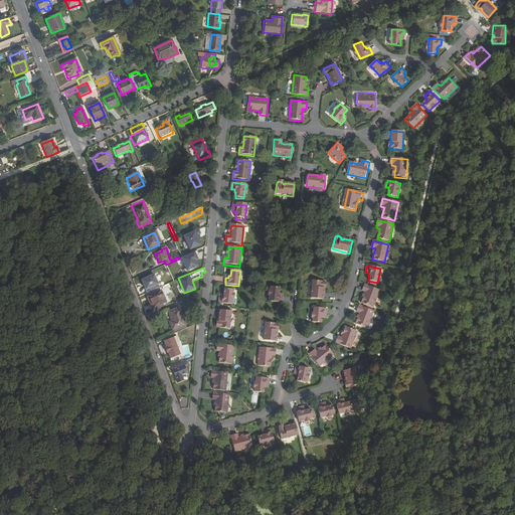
[(325,283),(313,281),(311,299),(323,300),(324,291),(323,291),(323,289),(324,289),(324,288),(325,288),(326,285),(325,285),(325,283)]
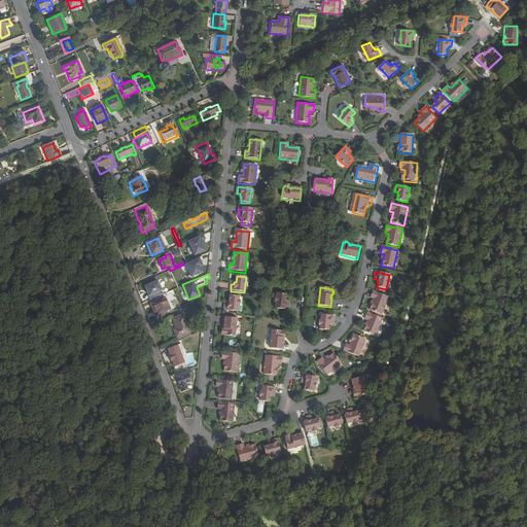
[(388,297),(373,291),(370,297),(374,300),(373,303),(372,306),(370,310),(381,315),(388,297)]
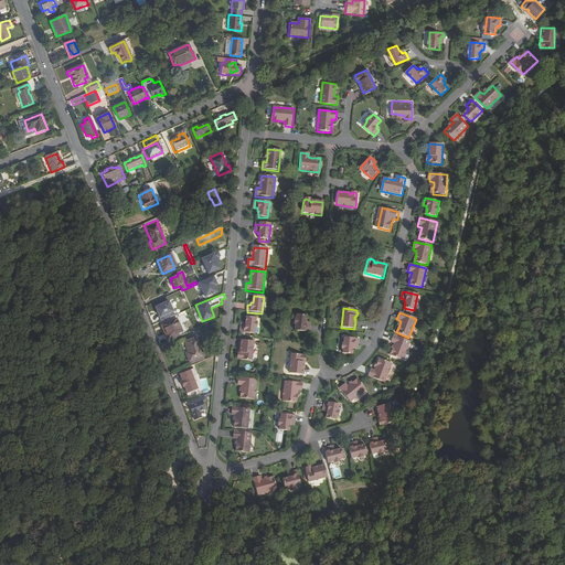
[(307,318),(297,317),(295,333),(309,334),(310,328),(307,328),(307,324),(306,324),(307,318)]
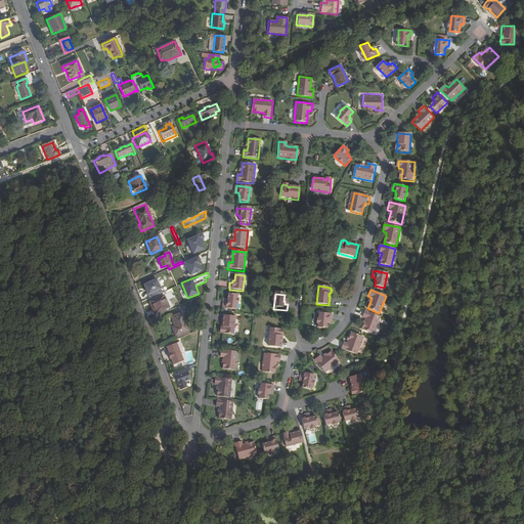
[(223,302),(222,310),(236,311),(237,296),(228,295),(228,300),(226,300),(226,302),(223,302)]
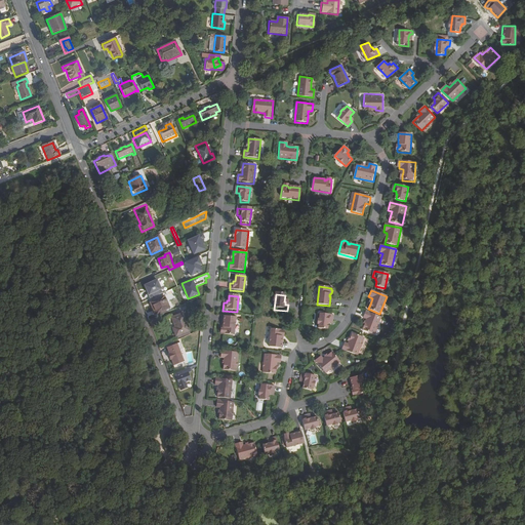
[(163,297),(151,304),(154,311),(153,311),(155,316),(168,309),(163,297)]
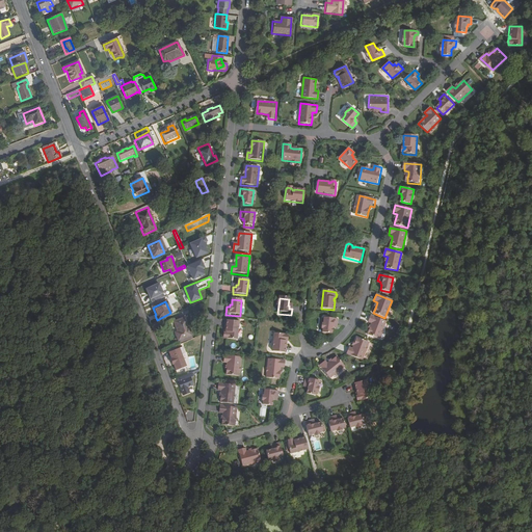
[(379,340),(387,322),(371,316),(368,323),(372,324),(369,330),(367,335),(379,340)]
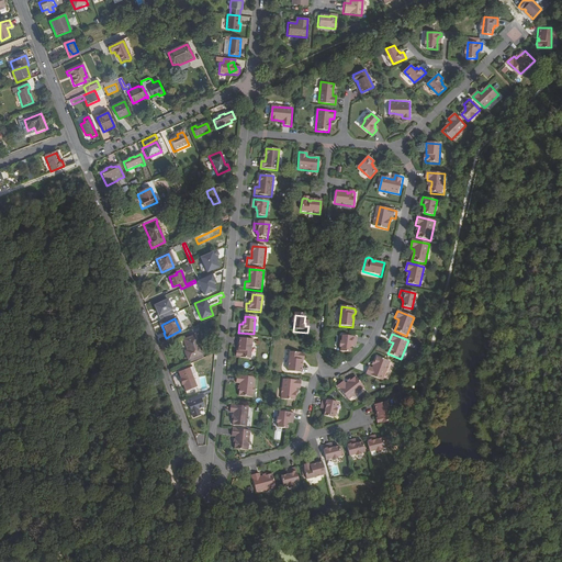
[(195,336),(184,341),(188,351),(184,352),(188,360),(202,355),(195,336)]
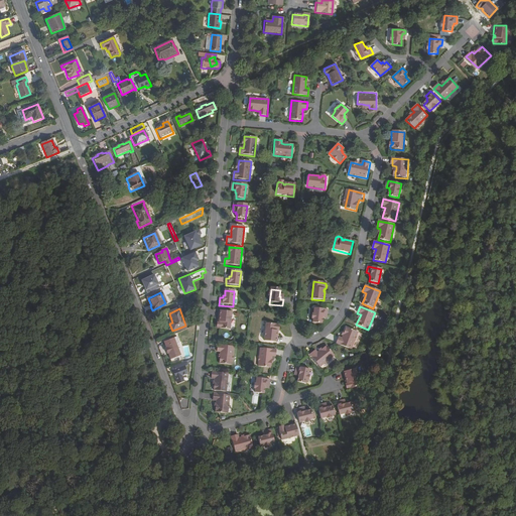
[(327,309),(312,308),(311,323),(320,324),(321,317),(323,317),(323,315),(326,315),(327,309)]
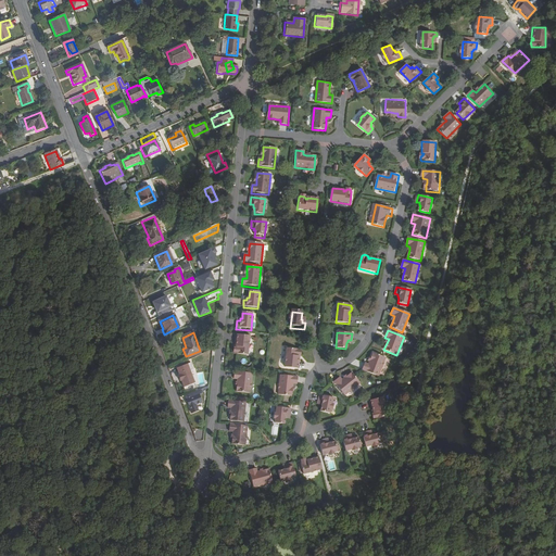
[(235,345),(235,348),(234,346),(234,352),(235,352),(235,353),(248,354),(250,336),(237,333),(236,343),(237,344),(237,345),(235,345)]
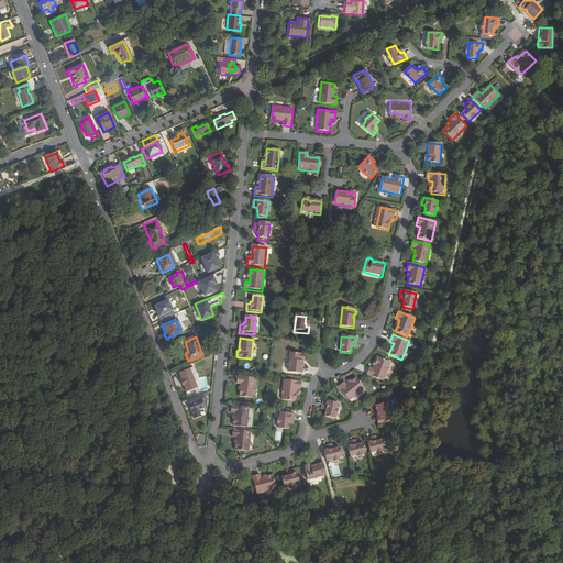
[(302,356),(289,354),(287,374),(300,376),(301,366),(299,366),(300,364),(302,364),(302,363),(304,363),(304,359),(302,357),(302,356)]
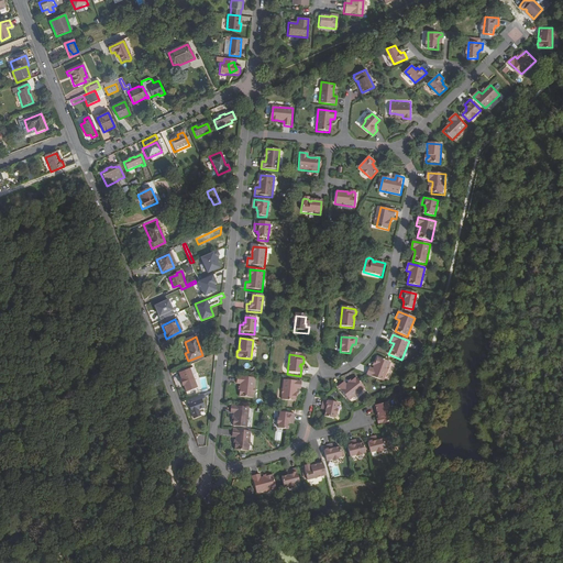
[(370,368),(366,376),(383,383),(386,374),(388,368),(390,364),(377,359),(376,364),(374,367),(373,371),(370,368)]
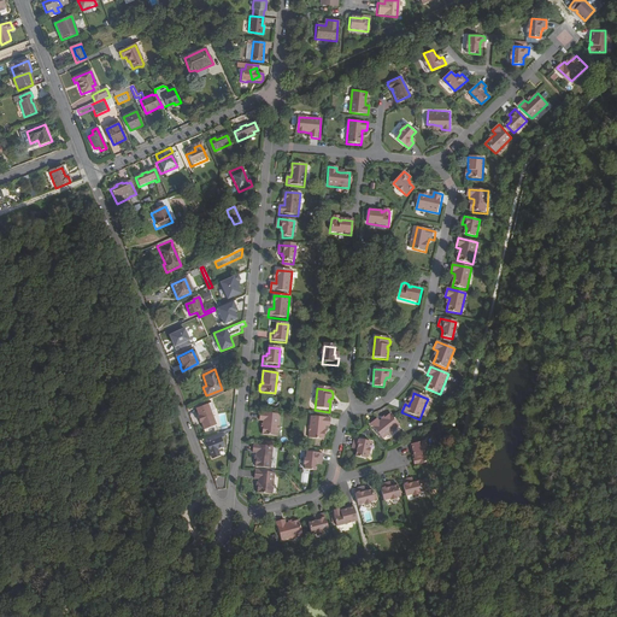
[(206,405),(194,411),(203,432),(215,425),(206,405)]
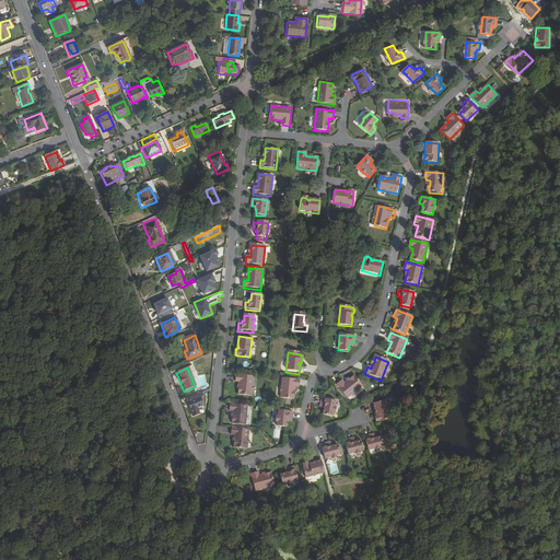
[(342,381),(336,386),(347,399),(363,386),(356,375),(350,380),(347,382),(345,384),(342,381)]
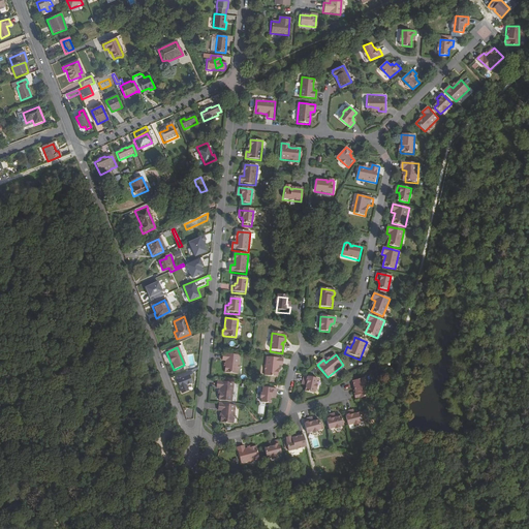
[(239,358),(222,355),(222,363),(225,363),(225,366),(224,369),(223,375),(237,377),(239,358)]
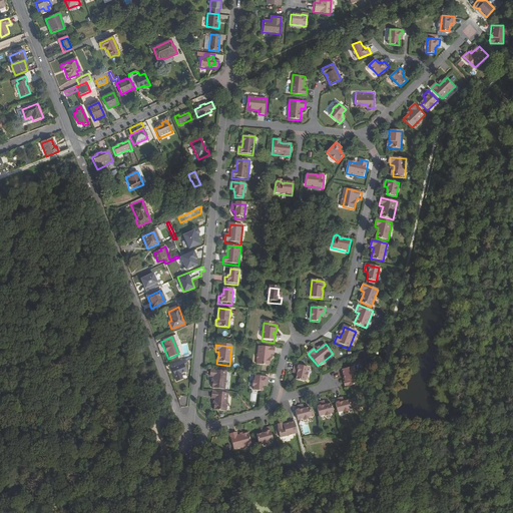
[(275,350),(259,348),(257,367),(270,368),(270,363),(271,360),(271,357),(275,357),(275,350)]
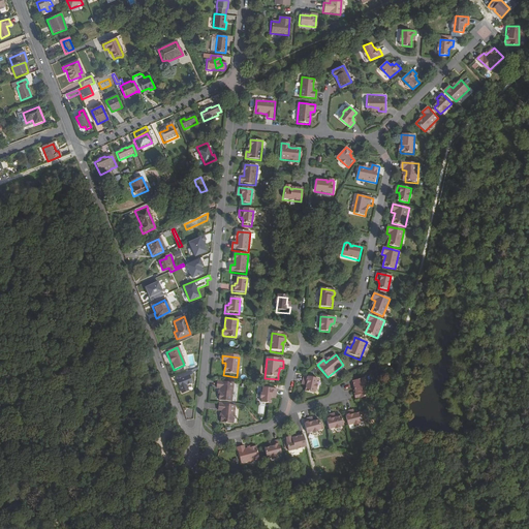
[(189,372),(176,377),(183,394),(189,392),(186,386),(191,384),(188,377),(190,375),(189,372)]
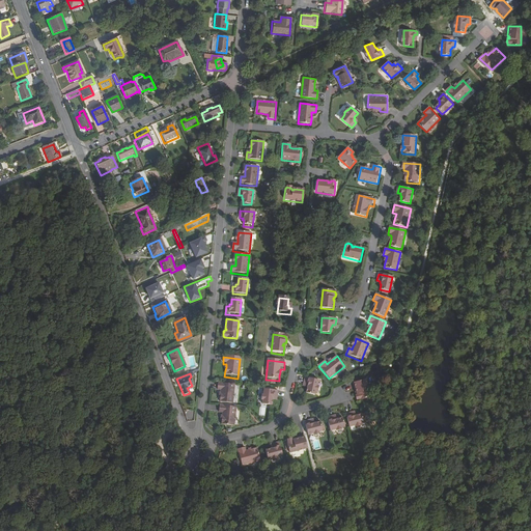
[(307,380),(305,380),(304,387),(307,387),(306,390),(308,390),(307,395),(316,397),(319,383),(307,381),(307,380)]
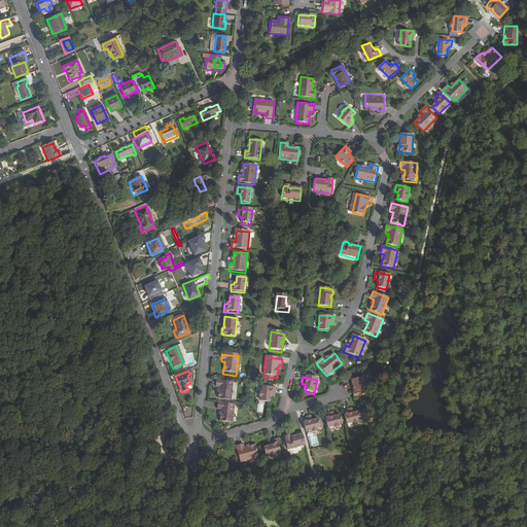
[(361,379),(350,382),(352,392),(353,392),(354,394),(352,394),(353,395),(352,395),(353,399),(354,400),(365,396),(361,379)]
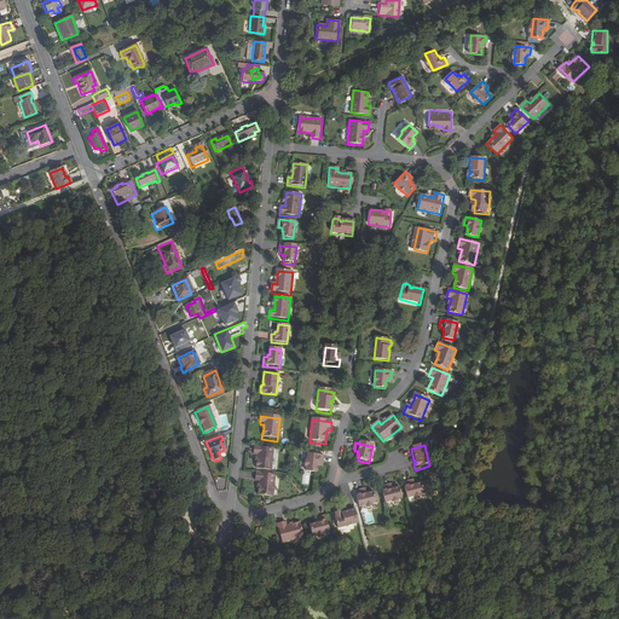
[(271,474),(273,451),(254,449),(253,458),(258,458),(258,462),(256,467),(256,473),(271,474)]
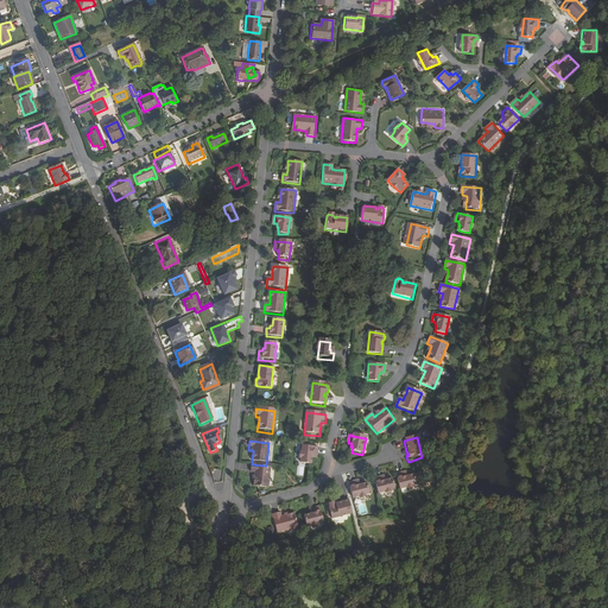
[(317,450),(302,449),(299,467),(310,468),(311,461),(312,461),(312,458),(316,458),(317,450)]
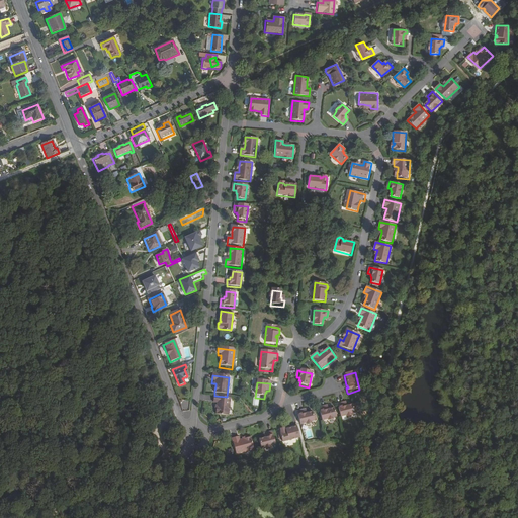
[(229,419),(231,400),(214,398),(213,405),(217,406),(217,409),(217,412),(216,417),(229,419)]
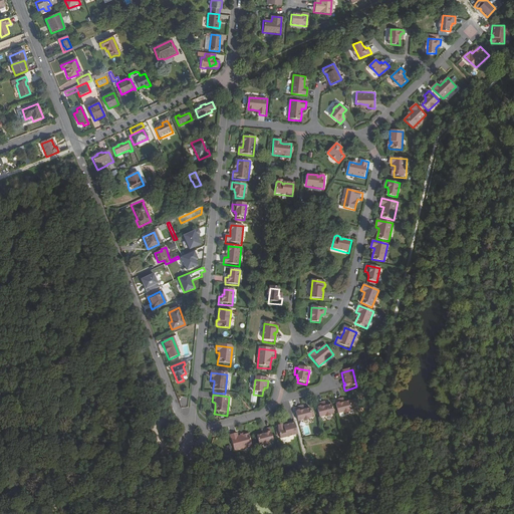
[(340,402),(334,404),(337,417),(351,413),(349,404),(344,406),(343,404),(341,405),(340,402)]
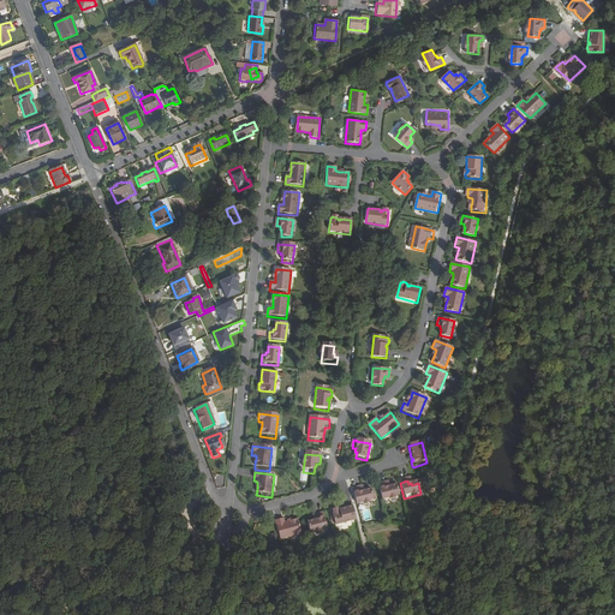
[(386,485),(377,488),(382,502),(399,497),(396,488),(389,490),(389,488),(387,489),(386,485)]
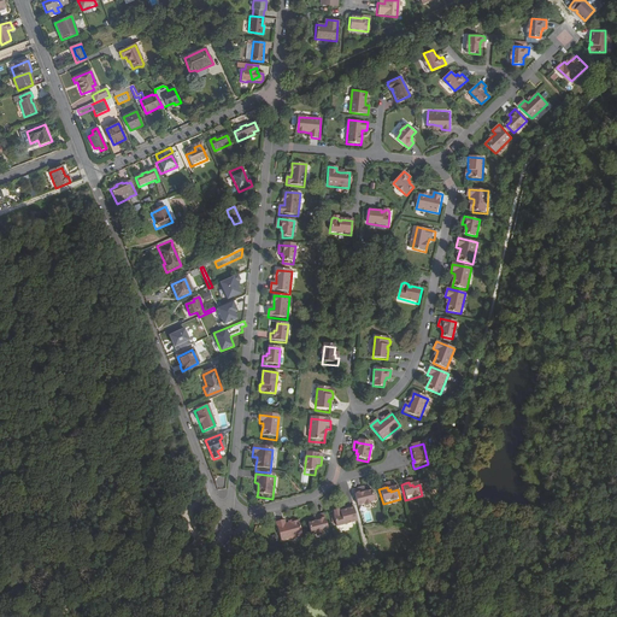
[(362,492),(353,494),(358,510),(364,507),(366,509),(370,507),(371,505),(375,504),(374,498),(372,494),(366,495),(365,494),(363,495),(362,492)]
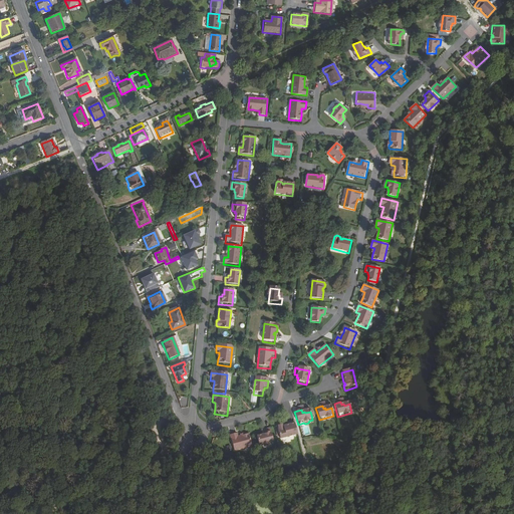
[(282,429),(281,429),(280,428),(277,429),(277,431),(276,431),(279,443),(297,438),(294,426),(284,429),(284,430),(282,430),(282,429)]
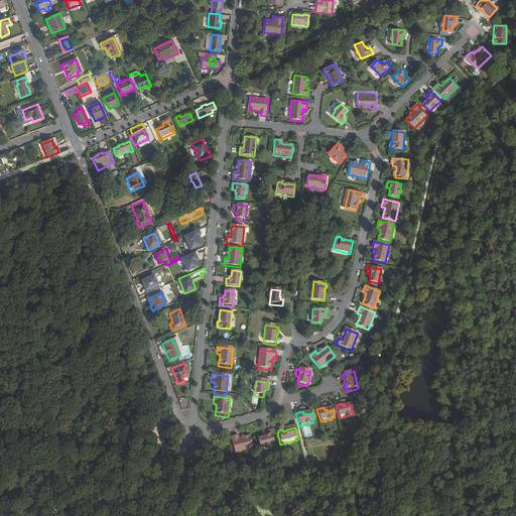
[(263,439),(257,440),(260,449),(274,445),(270,433),(265,434),(265,437),(263,438),(263,439)]
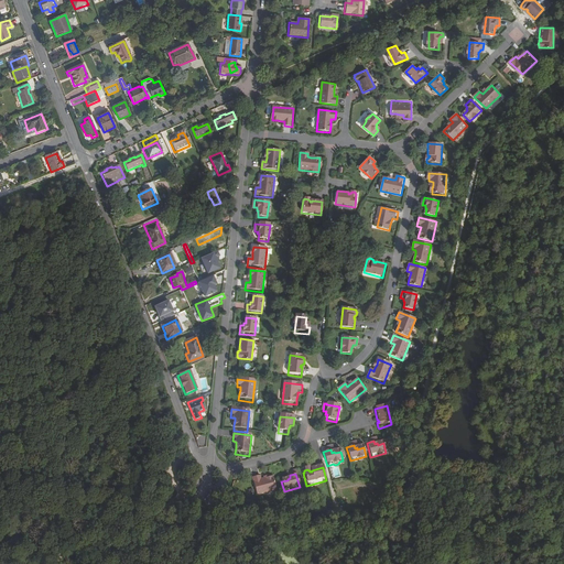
[(259,479),(251,481),(256,498),(277,492),(272,479),(260,484),(259,479)]
